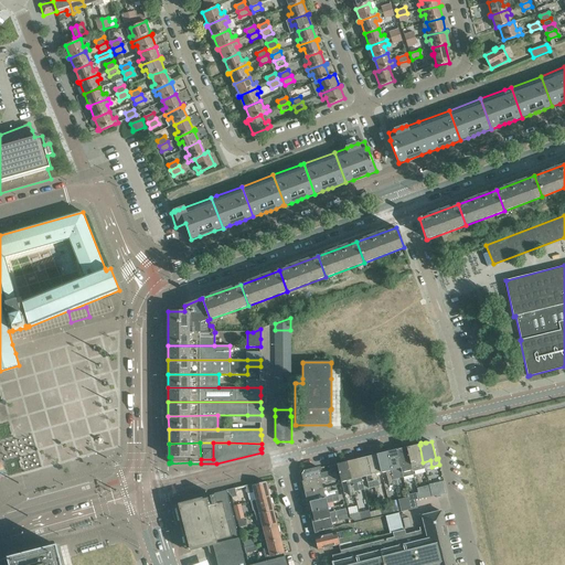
[(406,448),(407,448),(413,471),(425,469),(423,462),(419,445),(418,445),(418,444),(412,445),(413,446),(406,448)]
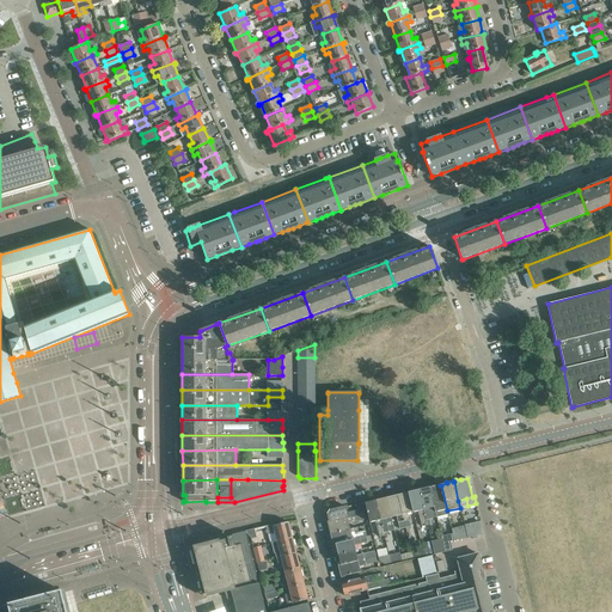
[(447,514),(447,510),(441,485),(440,485),(439,484),(432,485),(433,487),(429,488),(436,516),(447,514)]
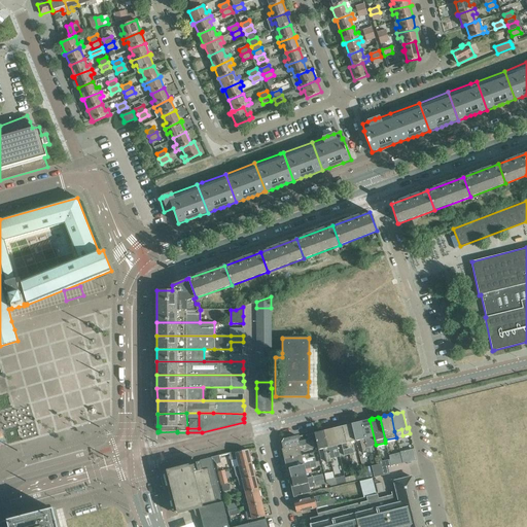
[(363,422),(360,422),(366,448),(376,445),(370,420),(367,419),(364,420),(363,422)]
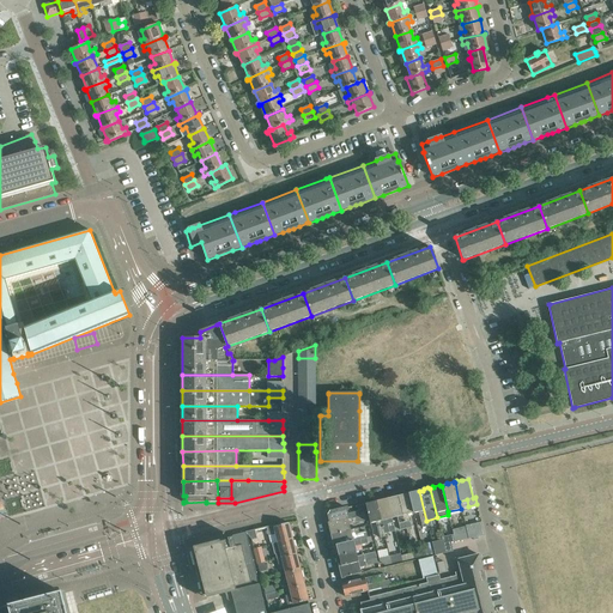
[(426,521),(419,491),(416,492),(416,491),(410,492),(410,493),(408,493),(413,513),(418,511),(422,527),(428,526),(426,521)]
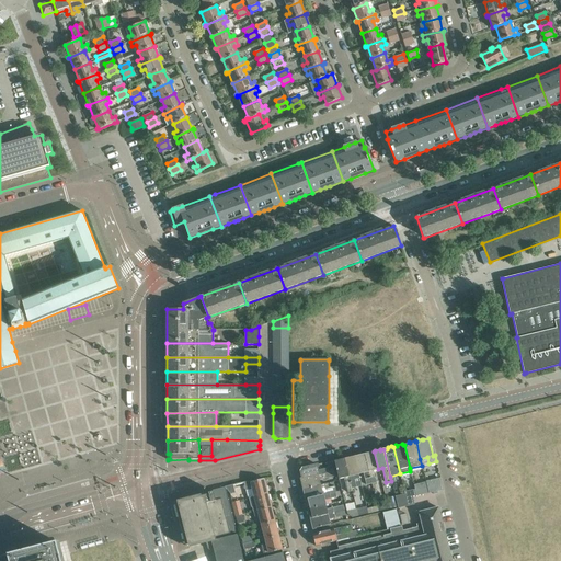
[(367,454),(364,455),(371,483),(376,482),(374,470),(378,469),(374,451),(374,453),(371,451),(368,451),(367,454)]
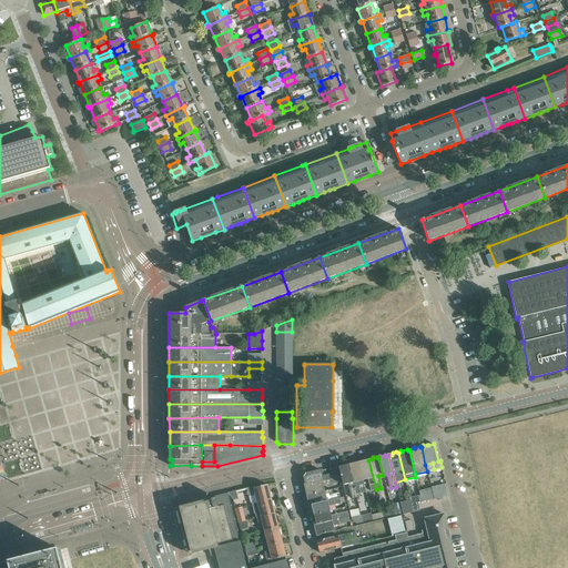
[(376,489),(368,460),(366,460),(364,459),(361,460),(359,463),(358,463),(363,480),(367,479),(371,492),(376,489)]
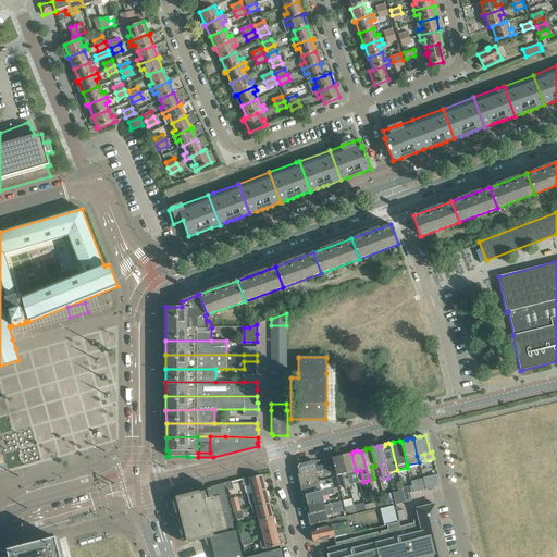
[(358,477),(356,471),(351,454),(349,453),(346,454),(345,455),(342,456),(349,485),(354,484),(353,478),(358,477)]
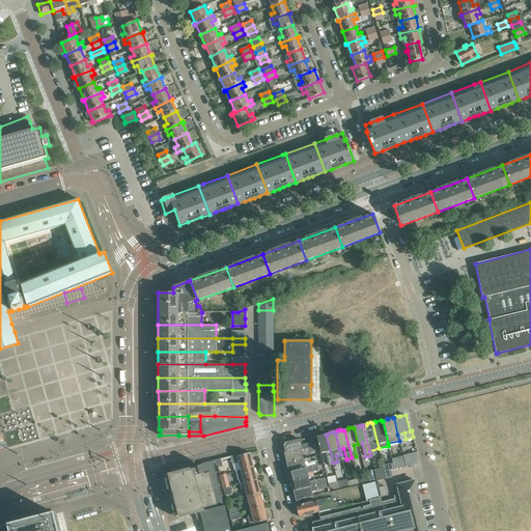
[(333,465),(333,463),(326,435),(323,436),(322,435),(318,436),(317,437),(316,437),(320,453),(326,452),(329,466),(333,465)]
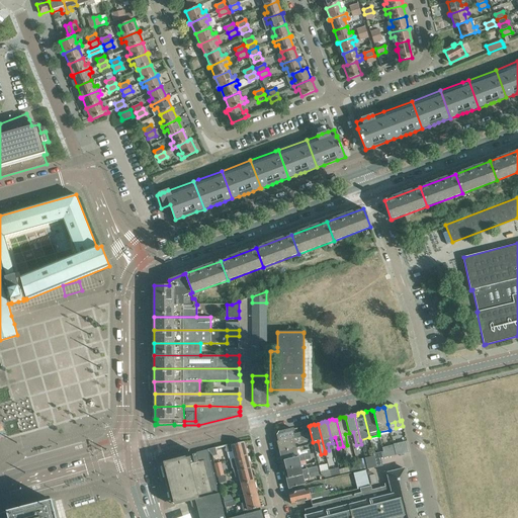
[(277,435),(279,442),(304,436),(303,432),(293,434),(292,429),(279,432),(277,435)]
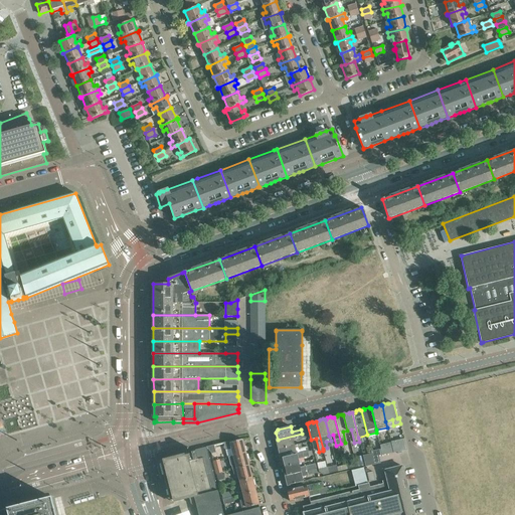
[(278,448),(279,449),(294,445),(293,441),(308,438),(307,433),(302,434),(278,440),(276,440),(277,443),(276,444),(277,448),(278,448)]
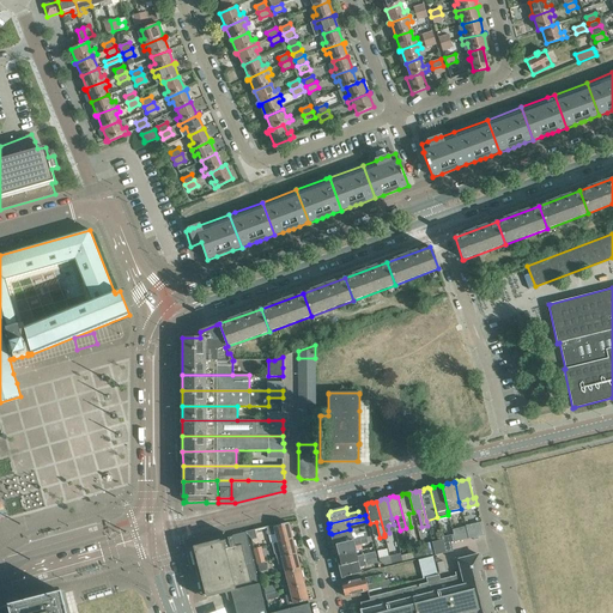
[(481,522),(465,526),(465,527),(468,539),(474,538),(485,535),(481,522)]
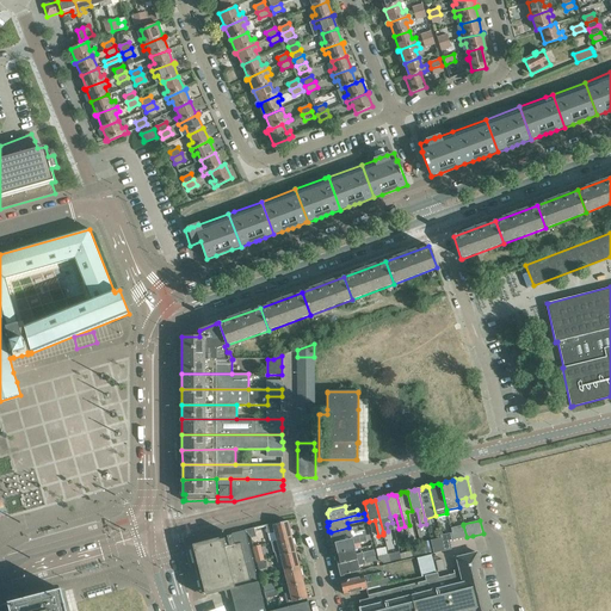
[(277,542),(291,537),(287,522),(265,528),(266,528),(267,535),(275,532),(277,541),(277,542)]
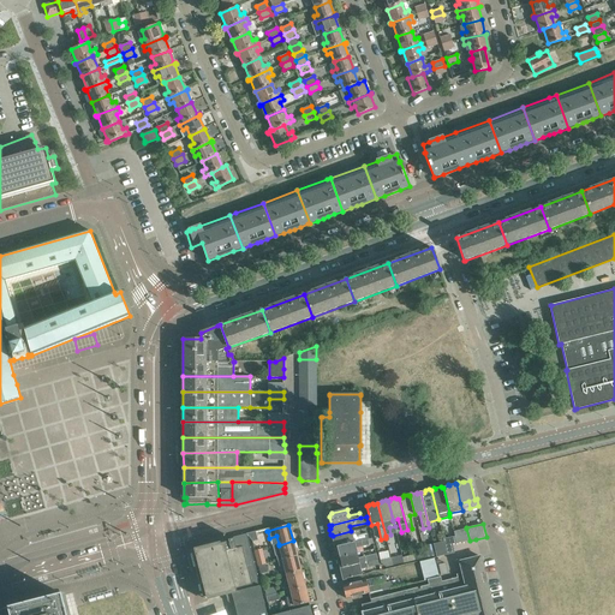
[(335,547),(360,541),(372,538),(371,532),(352,537),(351,531),(333,536),(333,537),(332,539),(333,543),(334,544),(335,547)]
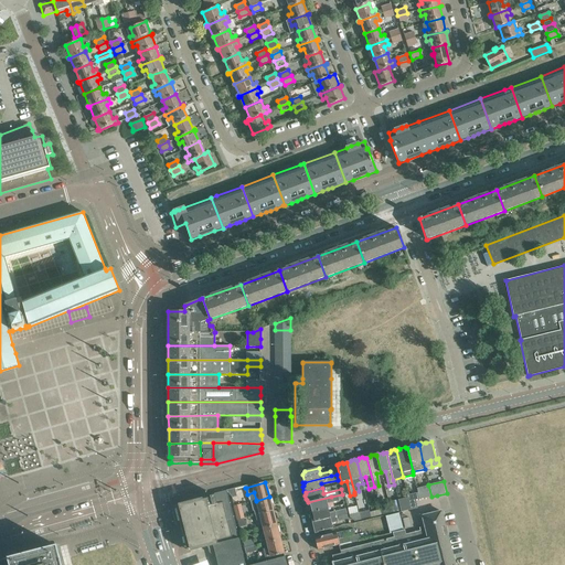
[(418,494),(407,497),(407,498),(411,510),(417,508),(415,500),(419,499),(418,494)]
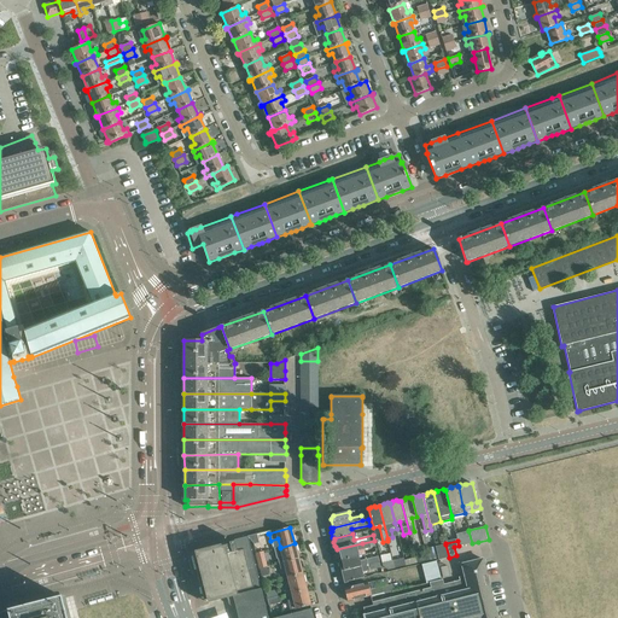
[(284,564),(298,559),(295,543),(280,548),(280,547),(274,548),(277,559),(278,559),(279,564),(284,563),(284,564)]
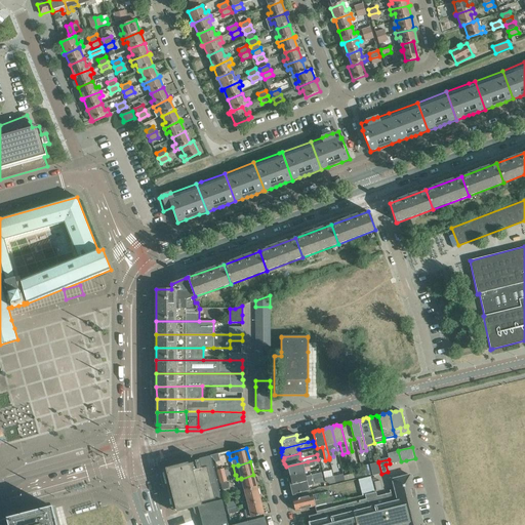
[(288,476),(305,472),(304,468),(309,467),(308,461),(286,467),(286,470),(285,471),(286,475),(288,475),(288,476)]
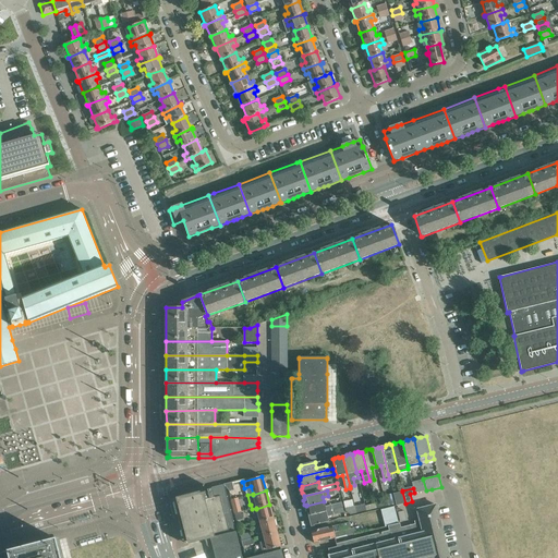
[(397,506),(405,504),(402,492),(393,494),(395,499),(396,504),(397,506)]
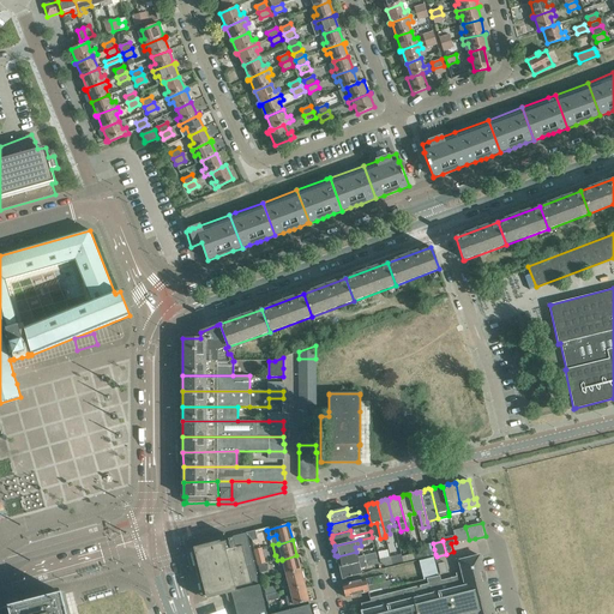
[(224,584),(227,593),(226,593),(228,601),(233,605),(235,603),(236,613),(311,613),(309,605),(275,613),(266,613),(259,583),(251,584),(241,546),(224,549),(224,551),(222,542),(194,549),(204,589),(224,584)]
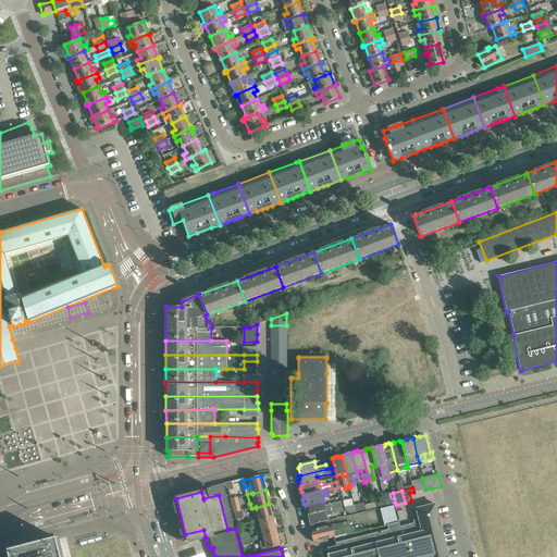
[(227,530),(235,529),(226,493),(224,494),(219,495),(227,530)]
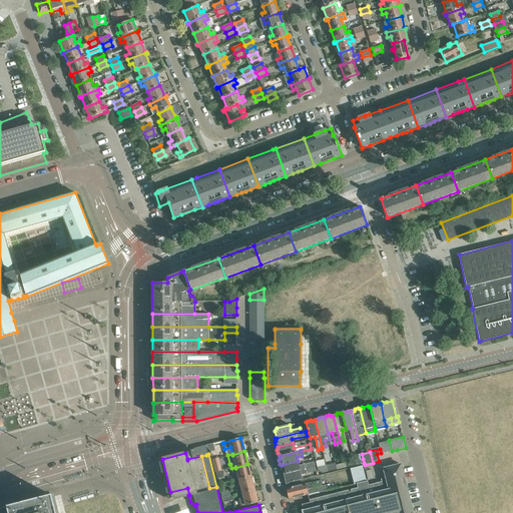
[(215,473),(221,471),(219,463),(217,458),(211,459),(213,465),(215,473)]
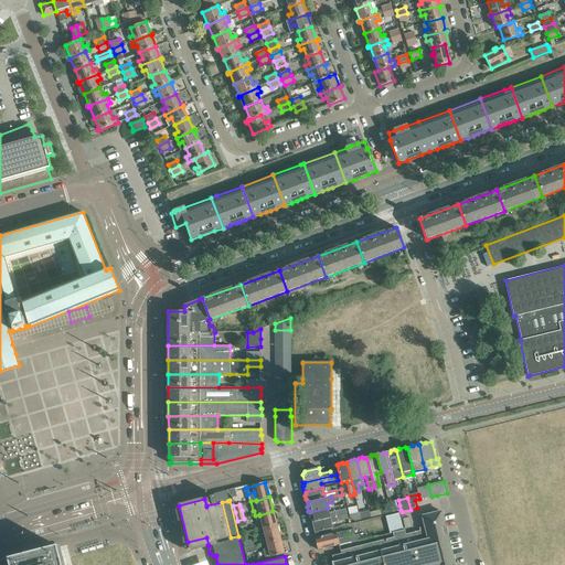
[(311,519),(312,522),(347,514),(345,509),(329,513),(328,508),(310,512),(310,513),(309,513),(310,520),(311,519)]
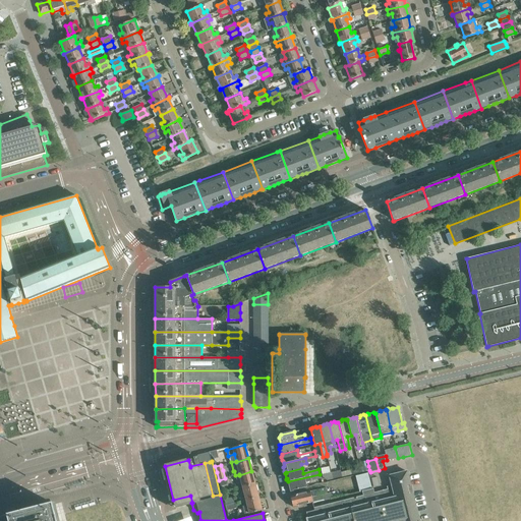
[(242,487),(254,484),(251,471),(239,475),(242,487)]
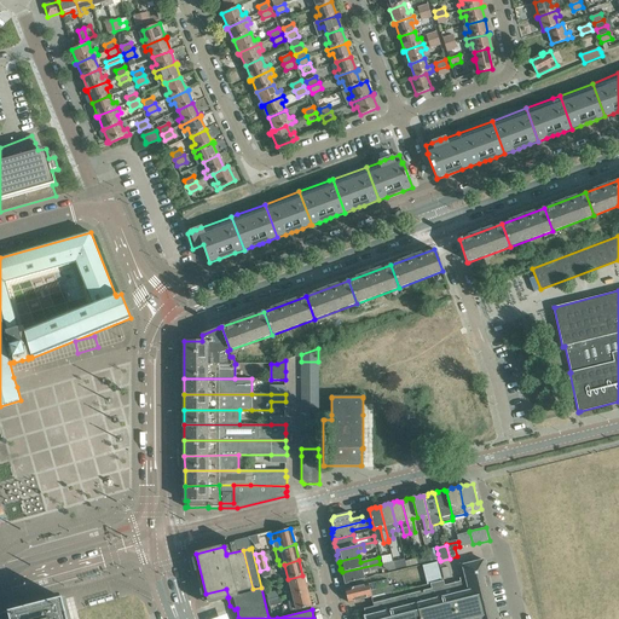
[(443,580),(431,584),(432,589),(372,603),(372,606),(363,608),(365,615),(364,615),(364,618),(497,618),(489,580),(484,560),(462,565),(466,577),(460,578),(461,582),(444,585),(443,580)]
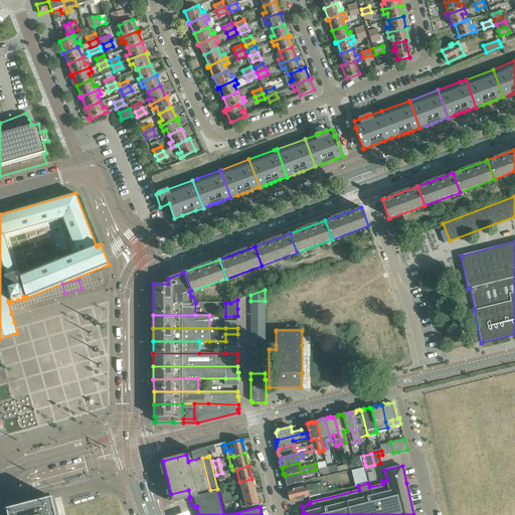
[(302,477),(308,476),(317,473),(316,469),(285,476),(286,479),(285,480),(286,483),(287,484),(287,485),(303,482),(302,477)]
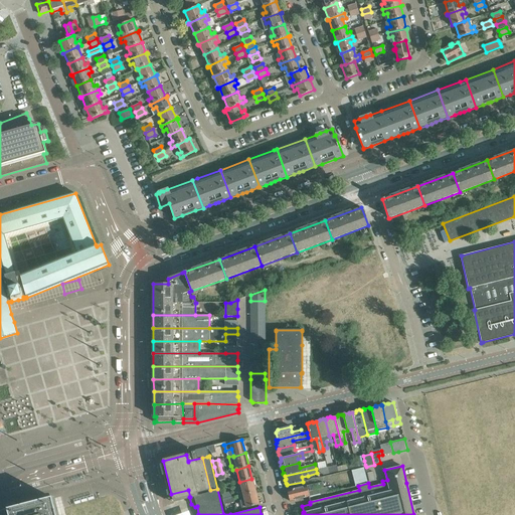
[(242,494),(255,491),(251,479),(239,482),(242,494)]
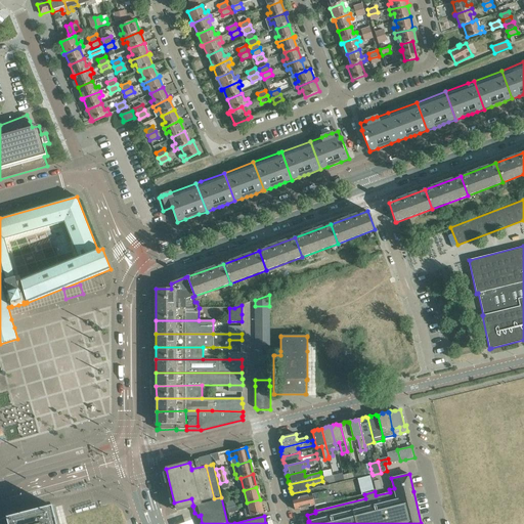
[(294,510),(313,505),(333,500),(332,495),(313,499),(311,494),(292,498),(294,510)]
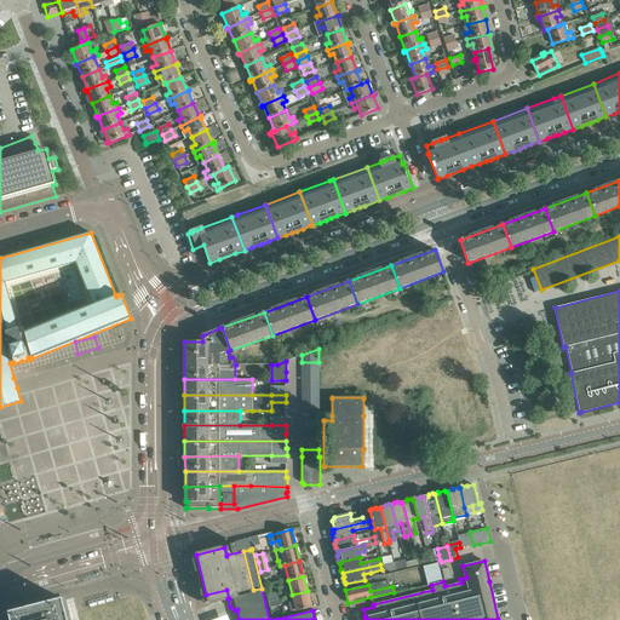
[(292,613),(311,608),(308,591),(292,595),(294,602),(288,603),(292,613)]
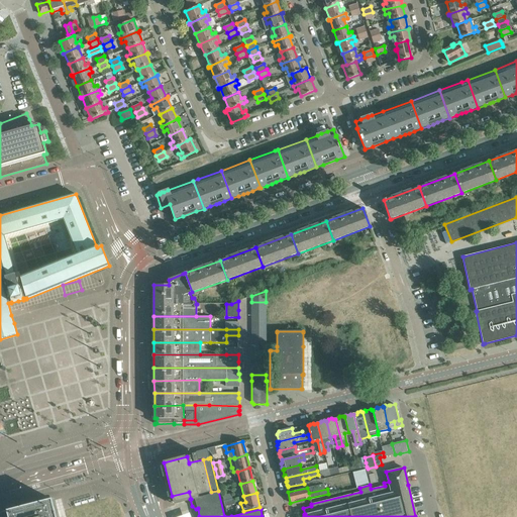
[(238,498),(232,499),(223,502),(225,507),(235,504),(234,502),(238,501),(238,498)]
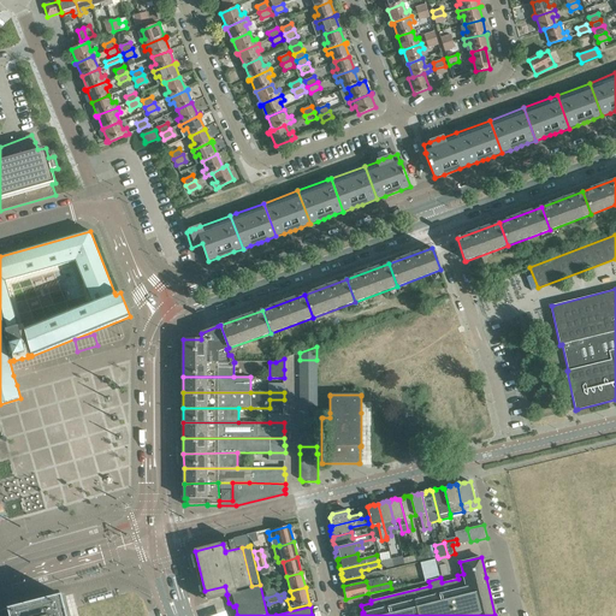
[(69,615),(64,594),(43,599),(0,610),(0,615),(69,615)]
